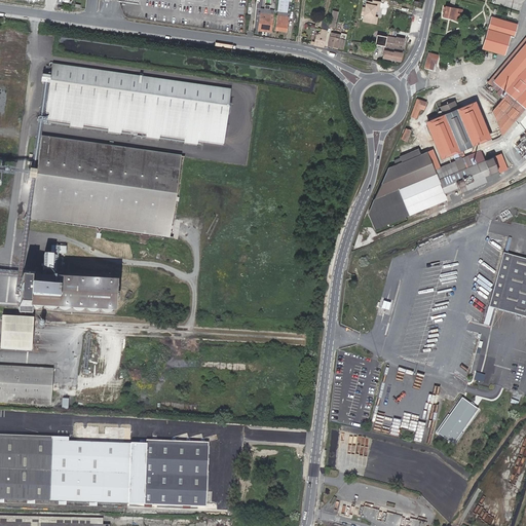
[(288,0),(278,0),(278,12),(288,12),(288,0)]
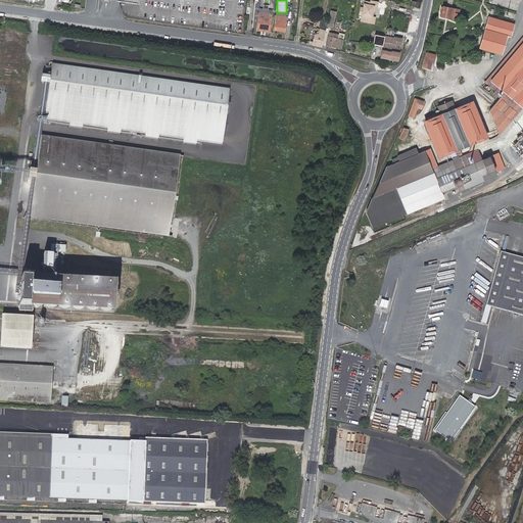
[(362,15),(361,20),(375,24),(379,2),(369,0),(363,0),(361,14),(362,15)]
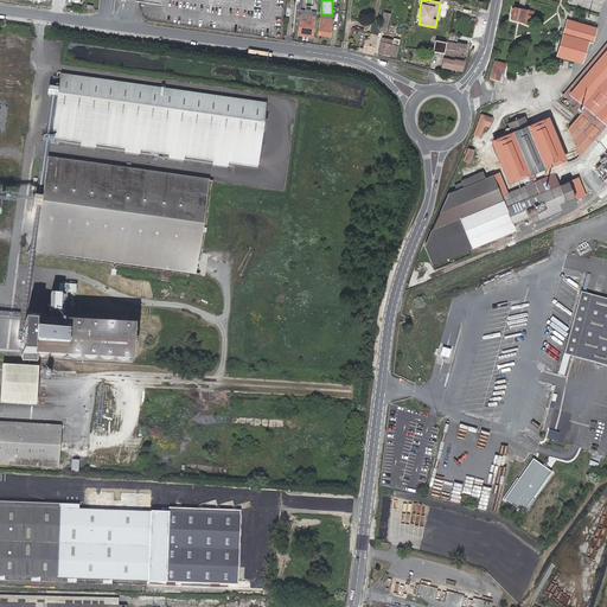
[(531,26),(535,14),(518,10),(518,12),(516,12),(513,17),(516,18),(515,21),(531,26)]
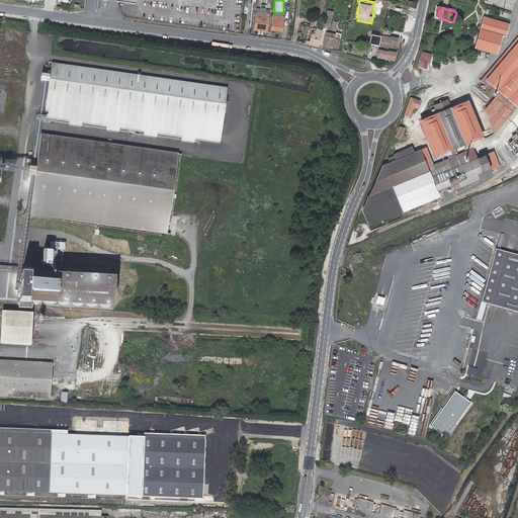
[(257,9),(255,27),(268,29),(270,10),(257,9)]
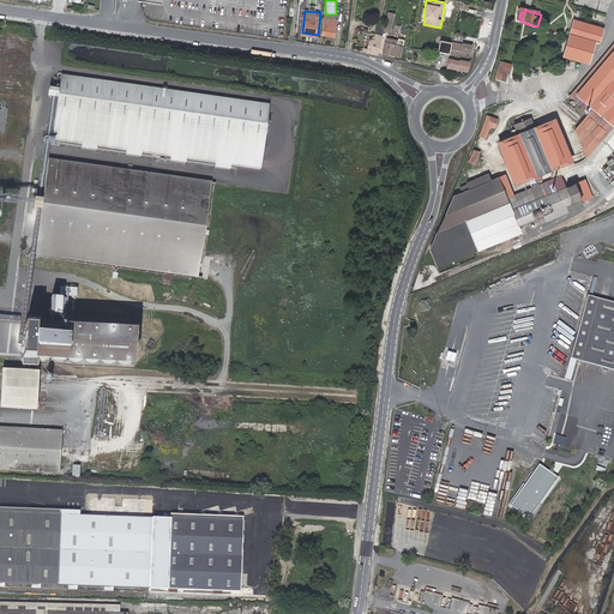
[(337,19),(325,18),(323,35),(336,36),(337,19)]
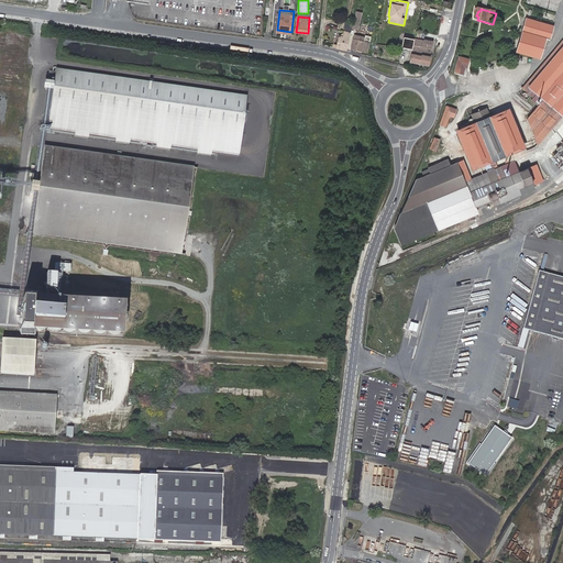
[(355,18),(353,32),(357,33),(362,19),(355,18)]
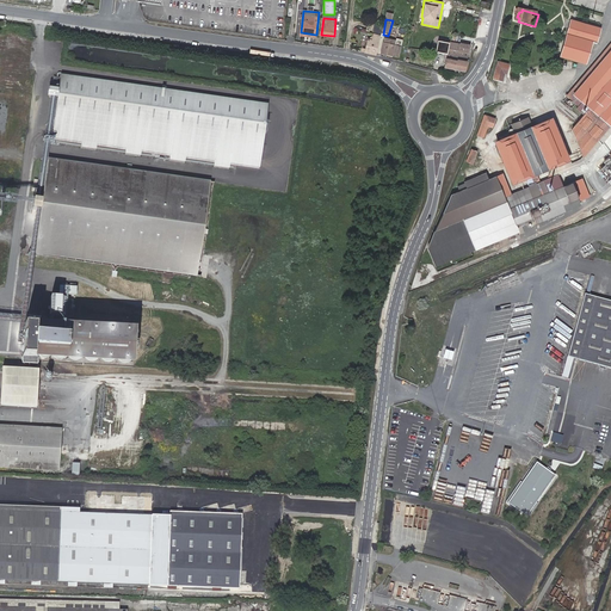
[(575,20),(565,59),(588,65),(594,42),(598,28),(590,25),(586,24),(576,22),(575,20)]
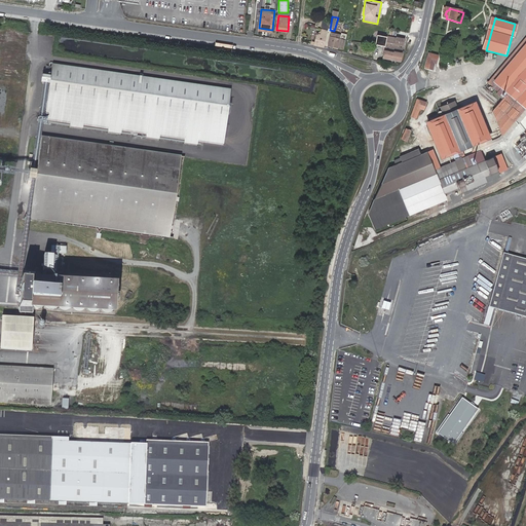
[(317,35),(314,46),(324,48),(328,32),(322,31),(321,36),(317,35)]
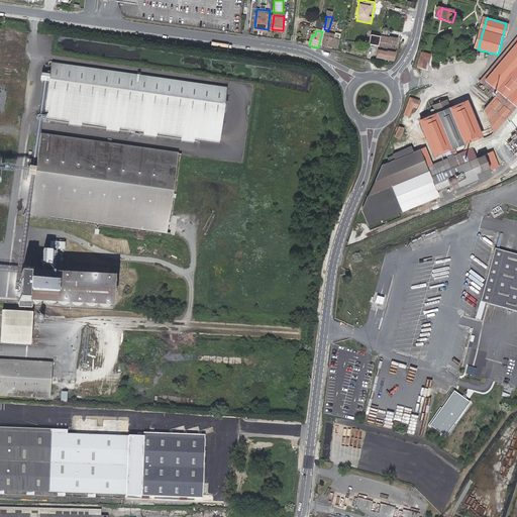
[(339,39),(336,38),(334,38),(335,35),(326,33),(323,45),(337,48),(339,39)]
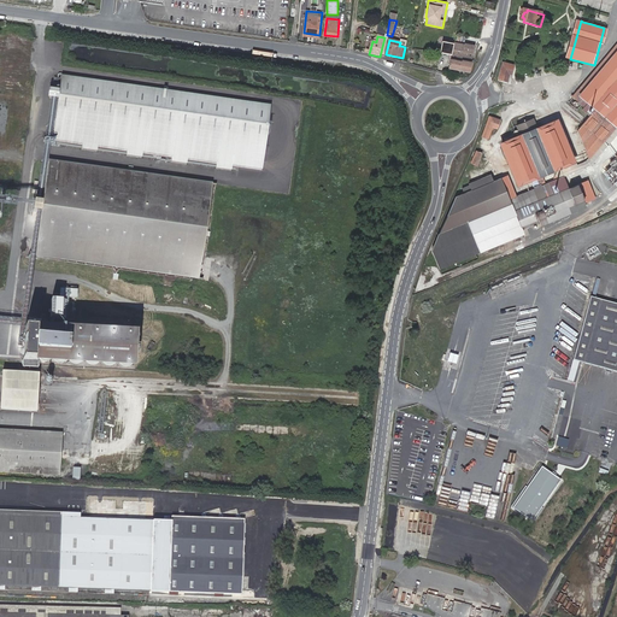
[(453,50),(454,42),(442,40),(440,52),(452,54),(450,69),(471,72),(475,46),(465,43),(464,51),(453,50)]
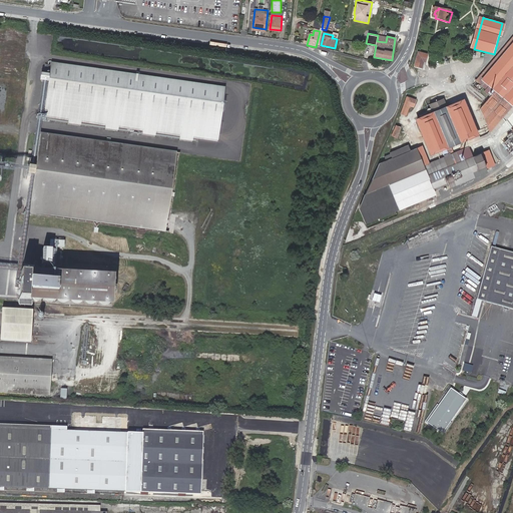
[(496,136),(512,116),(512,38),(476,79),(490,92),(490,93),(491,94),(492,94),(493,93),(496,96),(484,110),(496,136)]
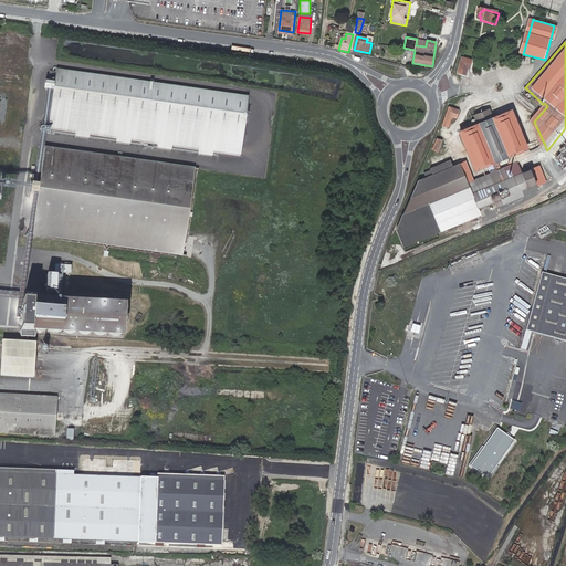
[(464,62),(461,61),(458,74),(467,75),(469,67),(472,69),(473,61),(465,58),(464,62)]
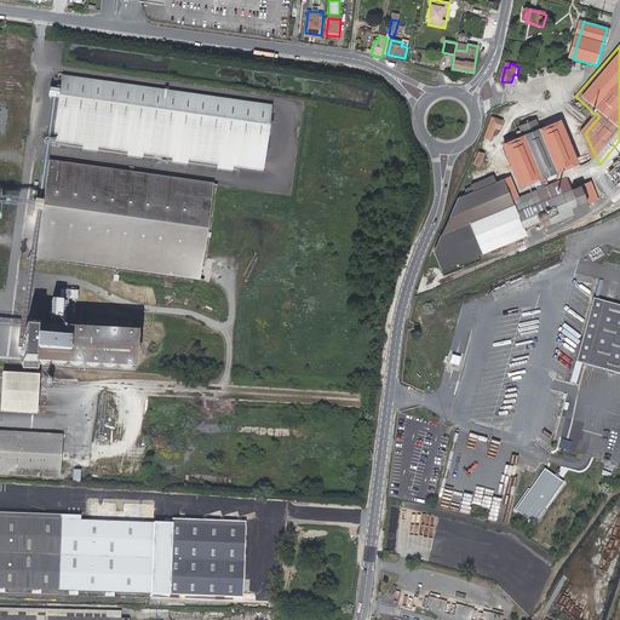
[(274,105),(62,75),(52,143),(264,172),(274,105)]
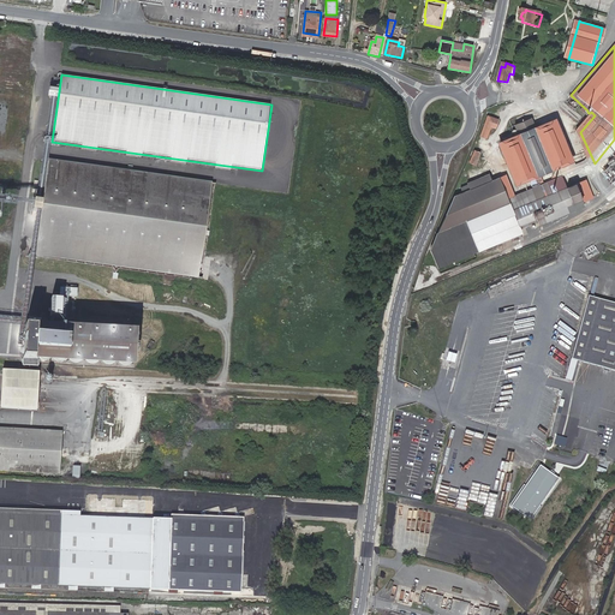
[(488,115),(481,135),(489,138),(493,127),(499,129),(501,121),(488,115)]
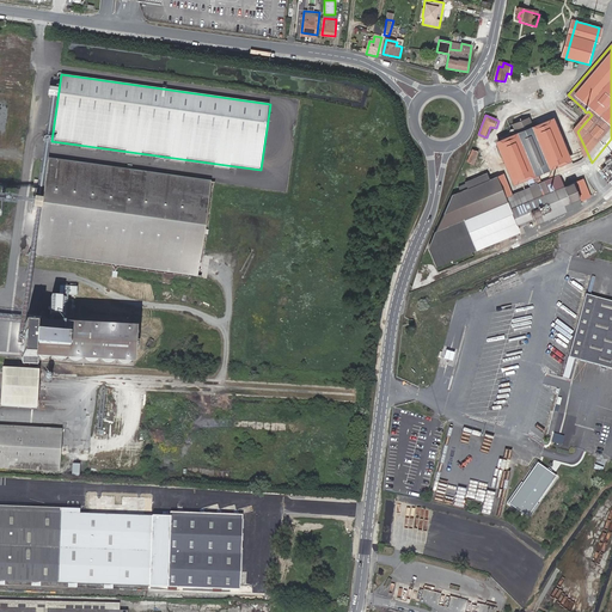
[(573,167),(555,122),(534,129),(531,121),(514,127),(518,135),(500,142),(515,185),(555,170),(567,166),(568,170),(573,167)]
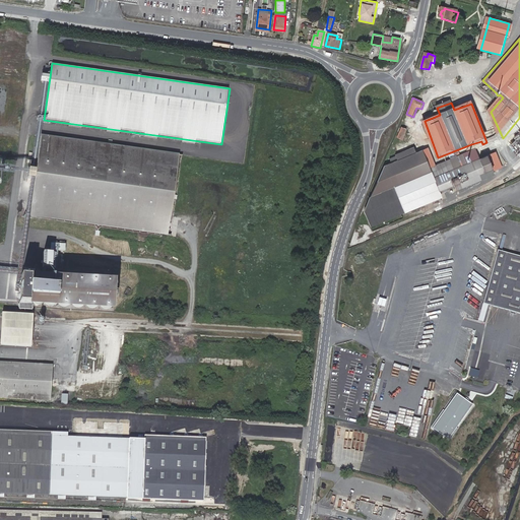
[(403,139),(407,129),(402,127),(398,137),(403,139)]
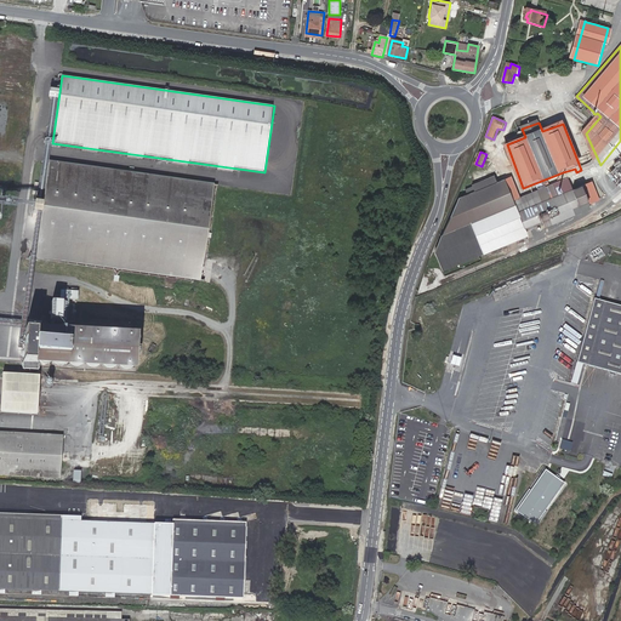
[(192,281),(194,265),(206,182),(178,178),(43,159),(38,198),(29,197),(27,215),(29,215),(35,216),(30,243),(28,258),(29,258),(192,281)]
